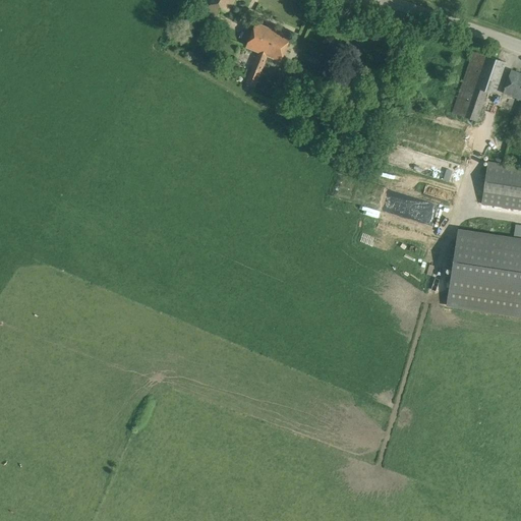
[(234,0),(207,0),(200,11),(215,18),(220,9),(227,13),(234,0)]
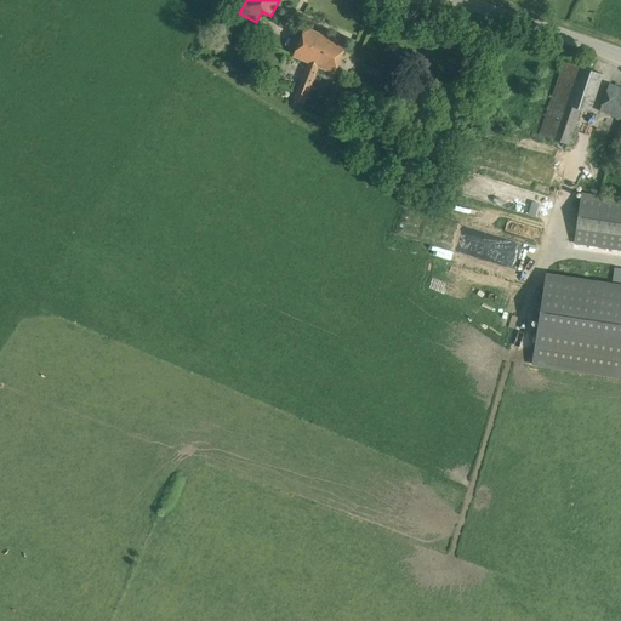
[(347,44),(306,27),(295,56),(308,62),(294,98),(305,103),(319,66),(336,73),(347,44)]
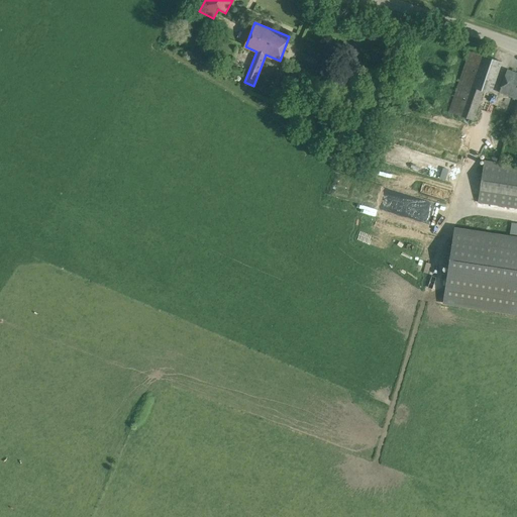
[(202,34),(200,41),(214,47),(217,40),(202,34)]
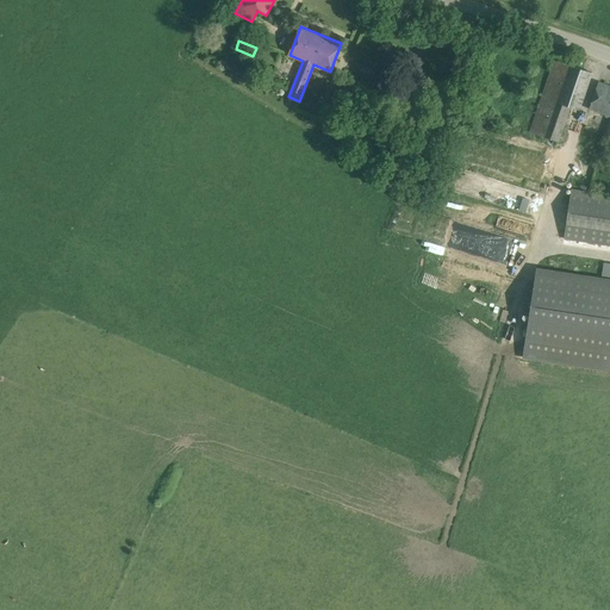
[(592,73),(554,60),(530,132),(559,142),(570,106),(579,110),(592,73)]
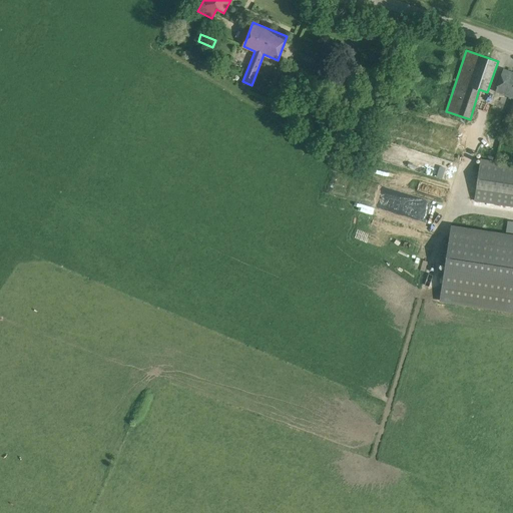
[(512,72),(503,69),(496,91),(509,95),(508,98),(511,99),(512,96),(512,98),(503,127),(512,131),(512,127),(512,72)]
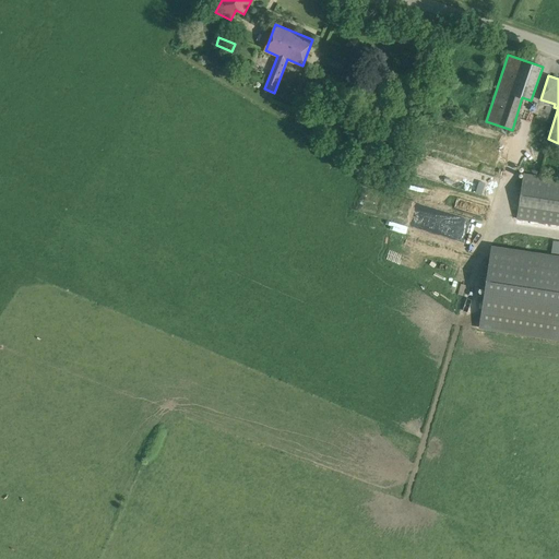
[(516,218),(558,224),(558,177),(524,173),(516,218)]
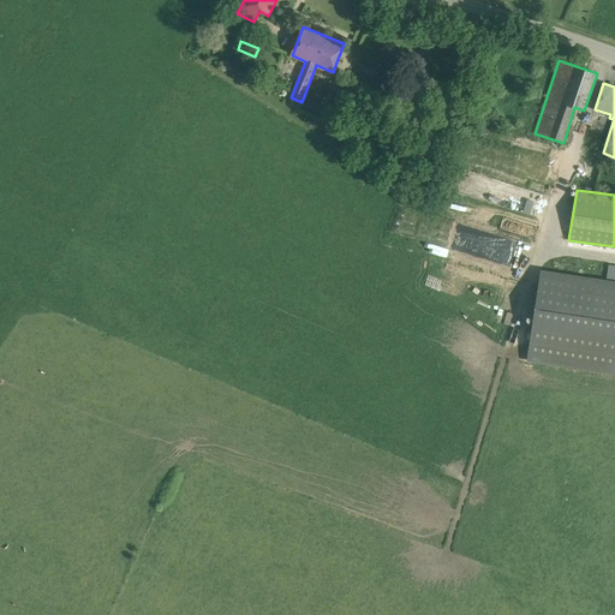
[(526,362),(614,375),(614,266),(608,264),(605,281),(541,272),(526,362)]
